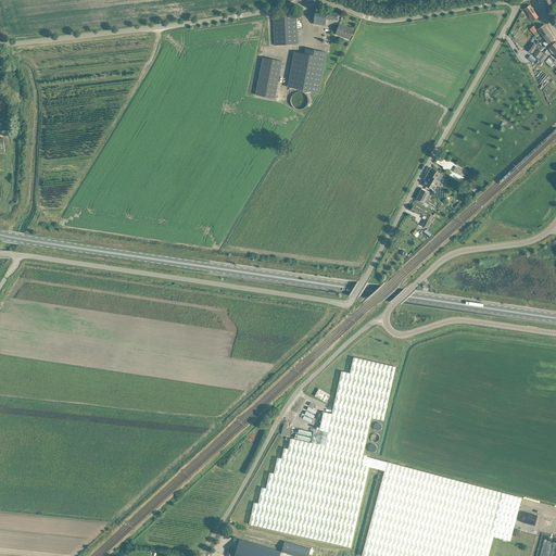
[(530,5),(525,9),(531,17),(529,19),(532,22),(539,17),(530,5)]
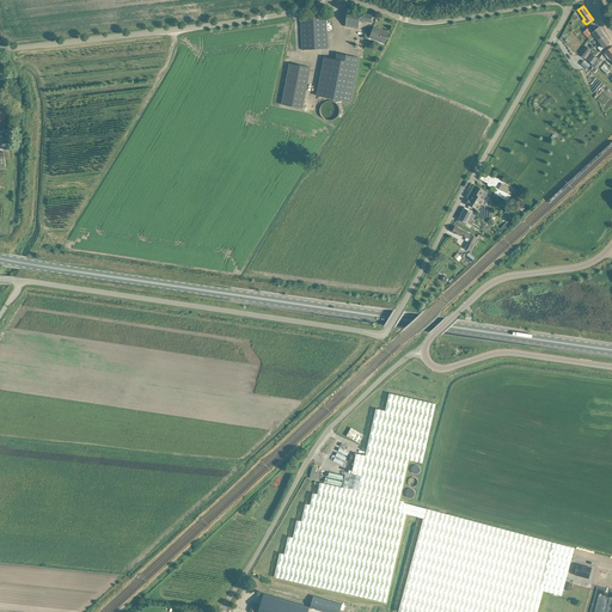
[(347,12),(347,17),(346,26),(359,29),(360,20),(361,22),(361,23),(367,23),(367,22),(372,23),(373,16),(347,12)]
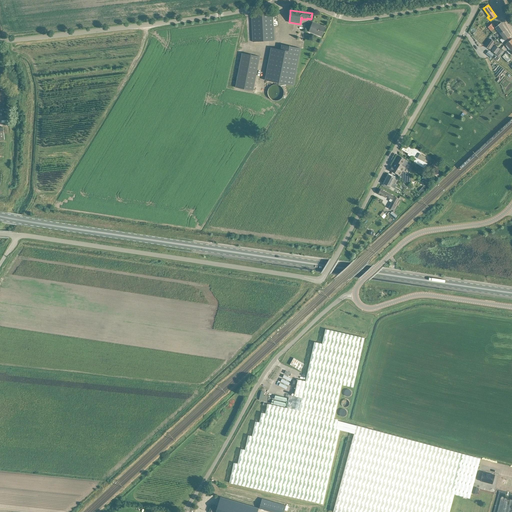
[(278,26),(278,19),(277,14),(259,15),(252,16),(252,21),(253,42),(275,41),(274,26),(278,26)]
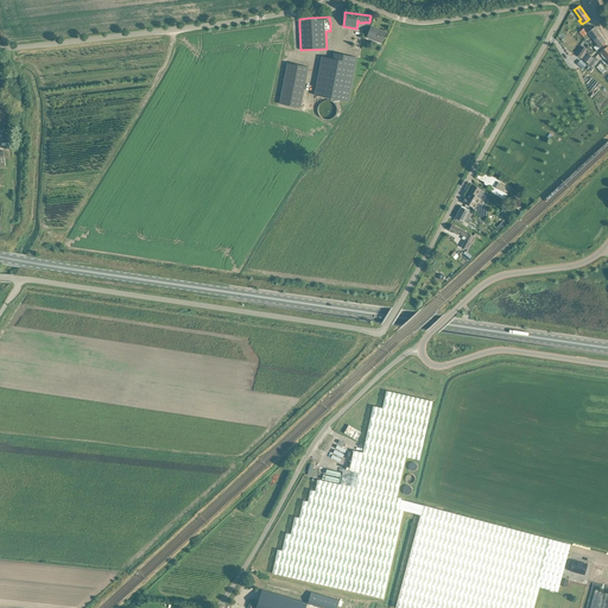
[(372,27),(369,32),(367,37),(382,43),(386,32),(372,27)]
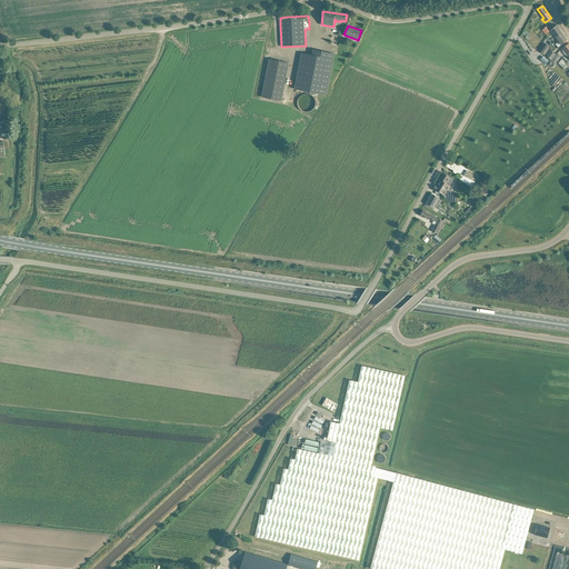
[(547,26),(542,30),(546,35),(550,30),(551,29),(548,26),(547,26)]
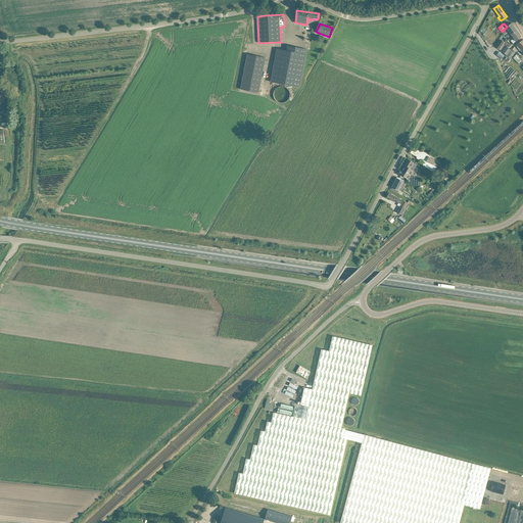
[(511,35),(517,31),(512,24),(502,32),(505,35),(509,32),(511,35)]
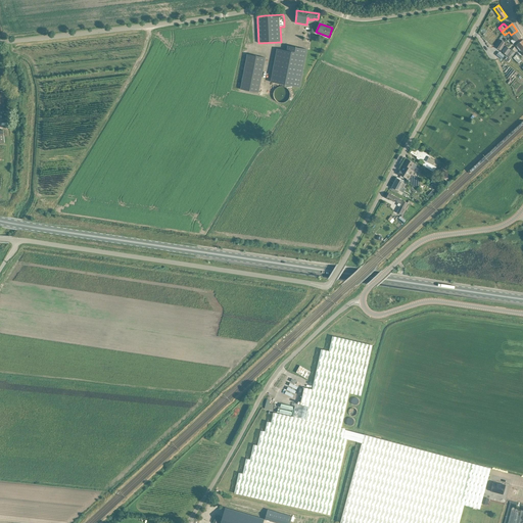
[(517,31),(511,35),(514,38),(511,41),(513,44),(521,37),(517,31)]
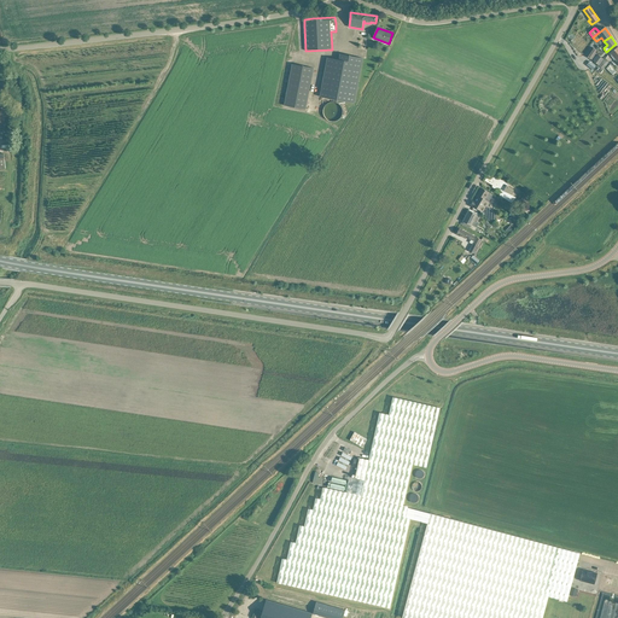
[(592,59),(598,51),(592,47),(586,56),(592,59)]
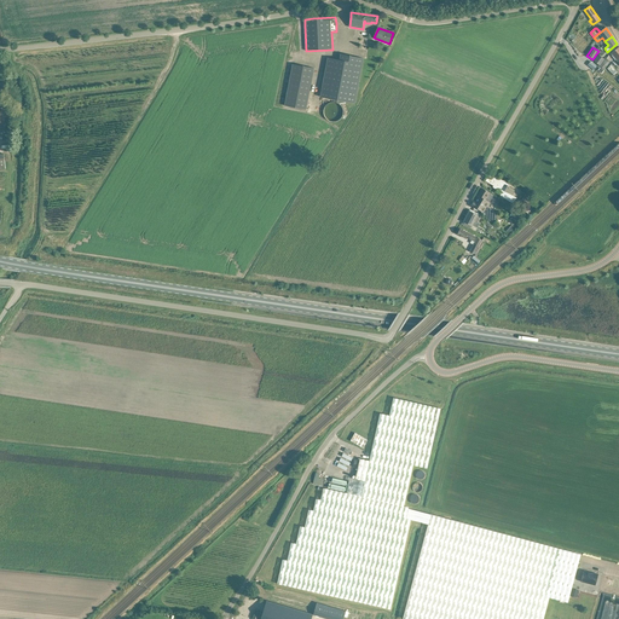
[(328,58),(320,97),(354,104),(364,58),(341,55),(340,59),(328,58)]
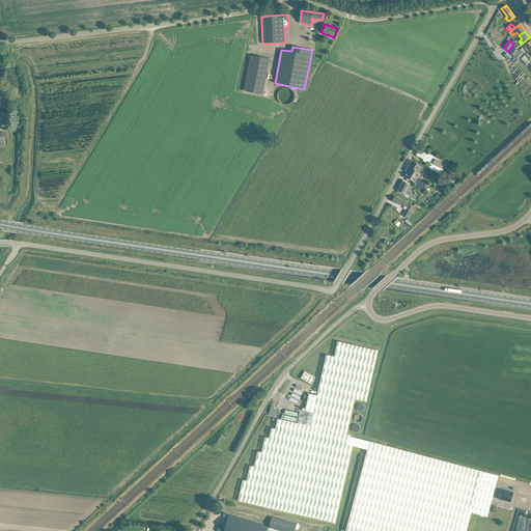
[(513,47),(509,52),(514,56),(519,51),(513,47)]
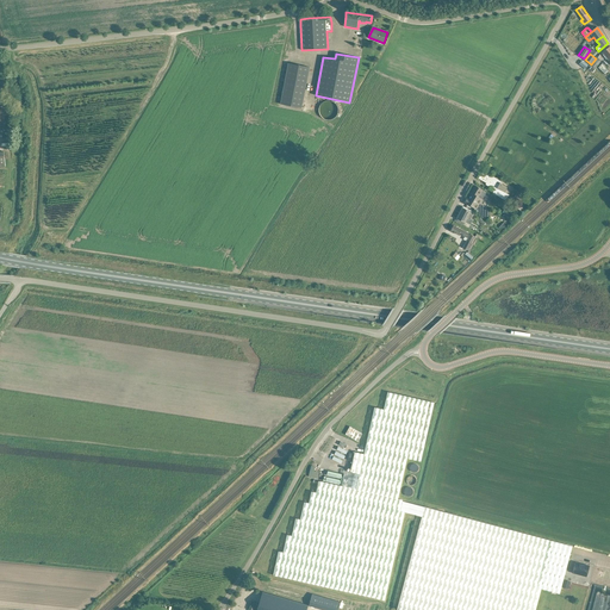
[(281,104),(302,109),(310,68),(288,63),(281,104)]
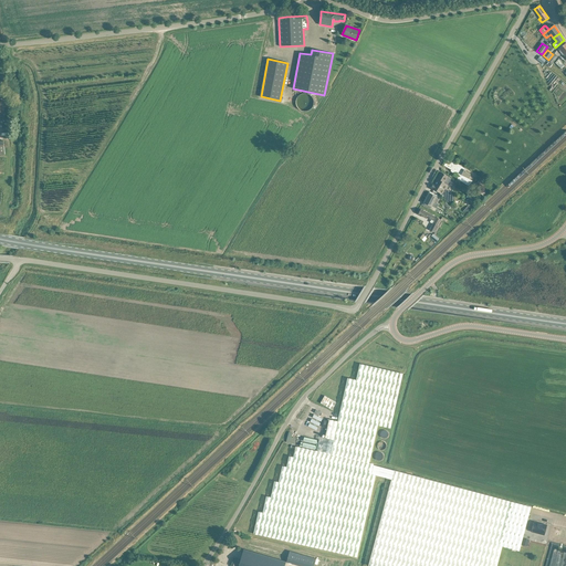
[(306,94),(305,93),(304,93),(303,94),(301,94),(300,95),(299,96),(297,97),(296,98),(296,100),(296,102),(296,103),(296,104),(296,105),(297,107),(299,108),(299,109),(300,109),(301,111),(302,111),(303,112),(305,112),(306,112),(308,111),(310,111),(311,109),(312,108),(313,107),(314,106),(314,104),(314,101),(314,100),(313,97),(312,96),(310,95),(308,94),(306,94)]
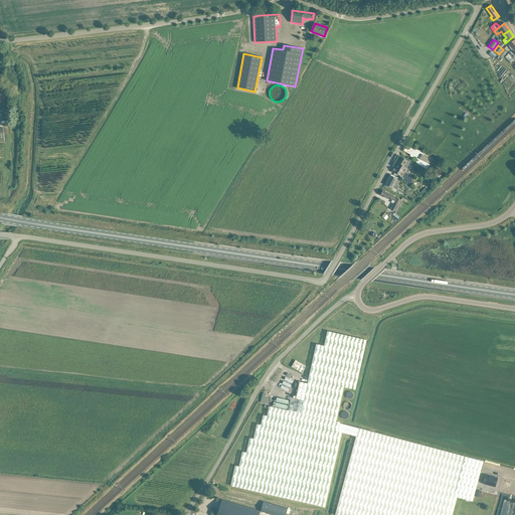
[(411,147),(411,146),(410,146),(408,145),(404,151),(413,156),(412,157),(418,160),(415,165),(418,166),(419,164),(426,169),(430,165),(425,163),(428,158),(425,157),(426,156),(411,147)]
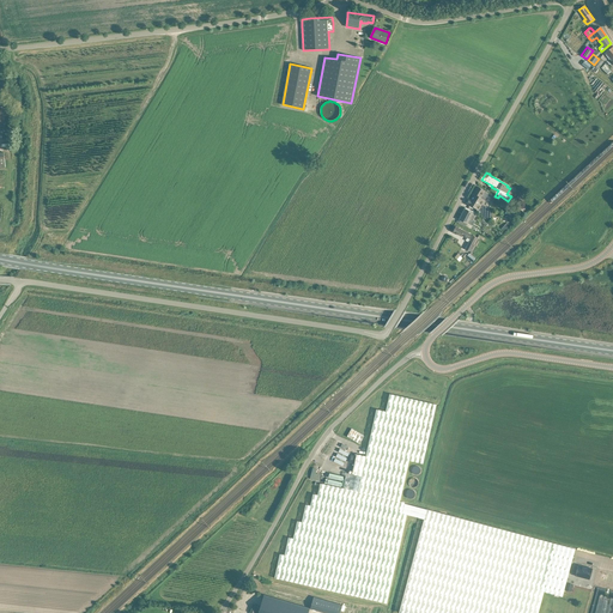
[(485,192),(483,189),(478,187),(467,204),(480,211),(486,200),(481,198),(485,192)]
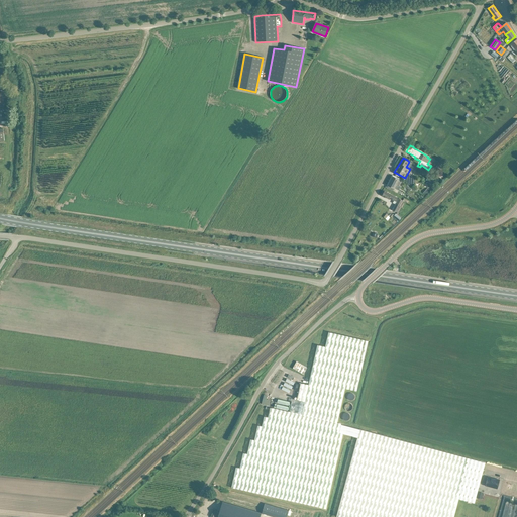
[(399,180),(397,179),(393,176),(388,186),(387,188),(397,193),(399,191),(394,188),(396,186),(398,187),(401,181),(399,180)]
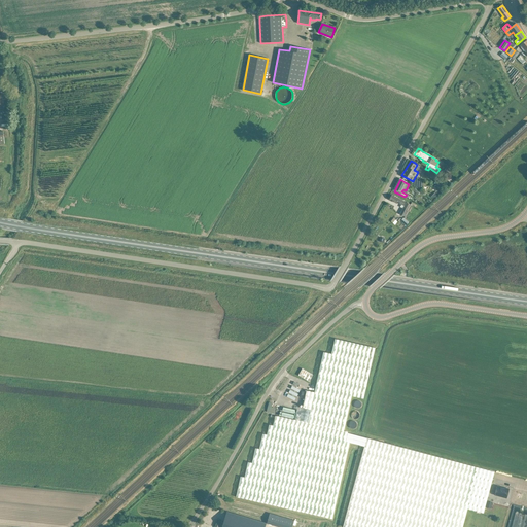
[(436,191),(430,198),(434,201),(440,195),(436,191)]
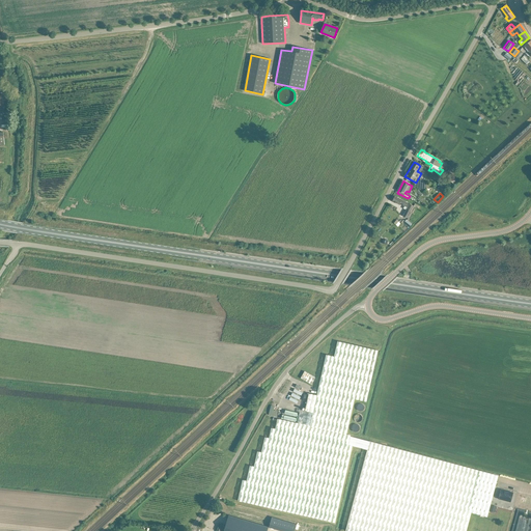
[(408,203),(399,199),(395,196),(393,201),(397,203),(399,204),(400,203),(406,206),(408,207),(403,216),(409,219),(412,213),(413,214),(415,210),(413,208),(414,206),(408,203)]
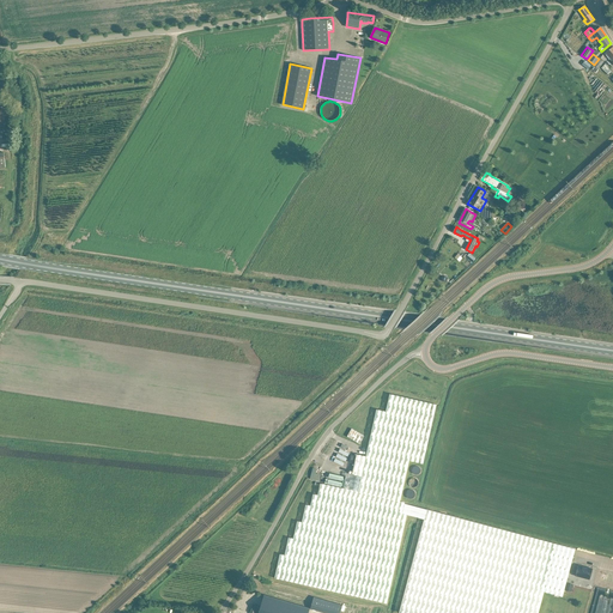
[(502,271),(508,275),(521,262),(515,258),(502,271)]
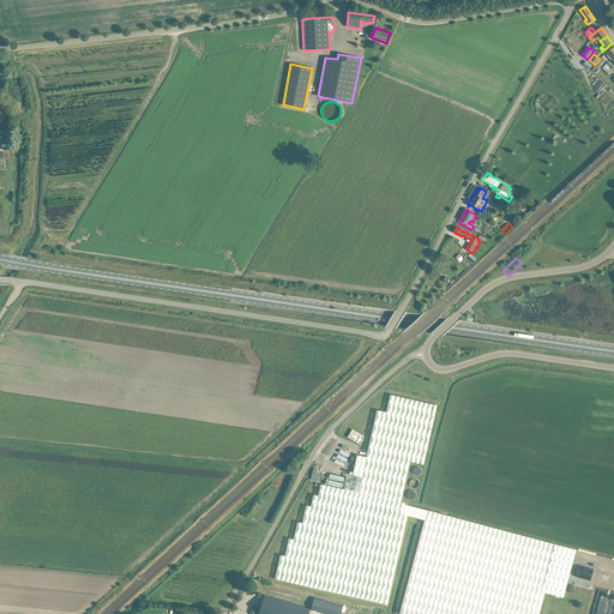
[(281,554),(275,581),(381,603),(387,605),(408,516),(425,521),(399,613),(401,613),(539,613),(545,593),(564,597),(577,549),(417,507),(405,504),(405,503),(401,501),(410,461),(423,464),(425,459),(437,404),(390,395),(386,413),(377,410),(367,457),(357,455),(353,475),(347,474),(343,489),(321,485),(319,495),(313,494),(311,506),(306,505),(302,523),(298,522),(294,540),(289,539),(286,555),(281,554)]
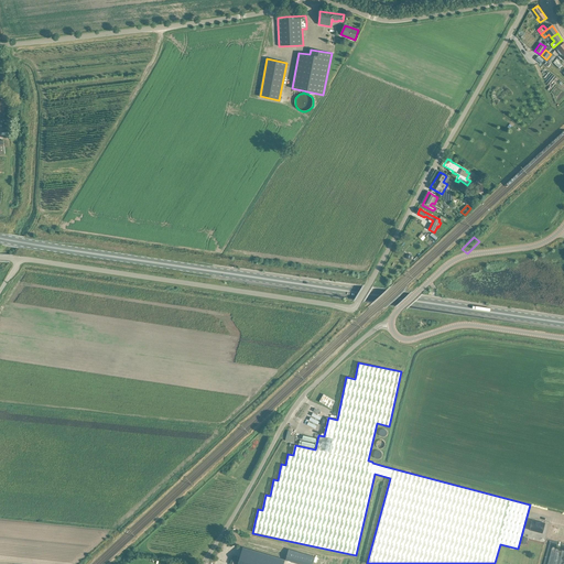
[(324,394),(320,402),(331,409),(335,401),(324,394)]
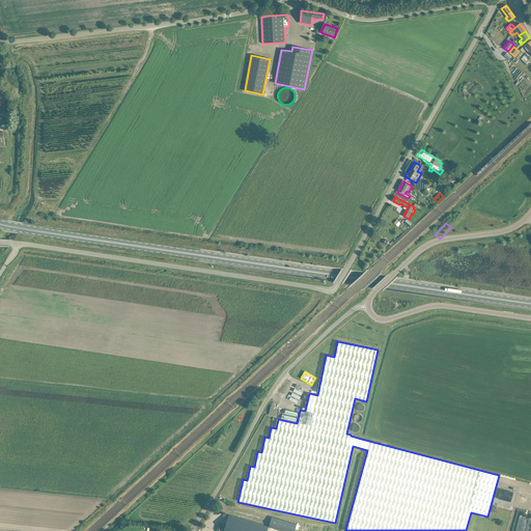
[(300,380),(292,394),(303,399),(306,392),(300,390),(302,384),(304,384),(305,383),(300,380)]
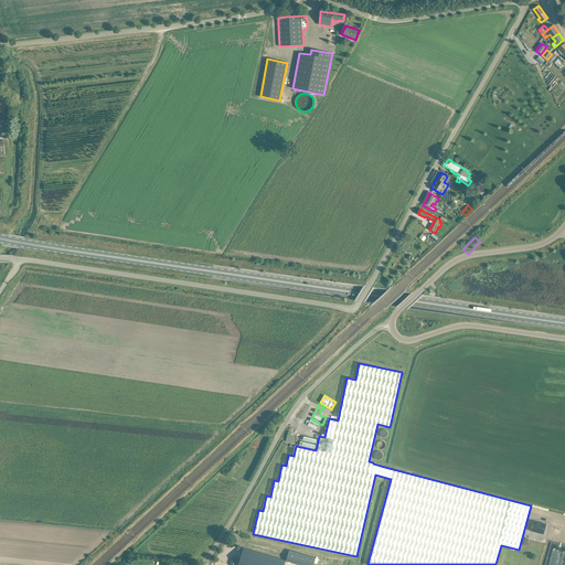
[(533,522),(531,531),(543,534),(545,525),(533,522)]
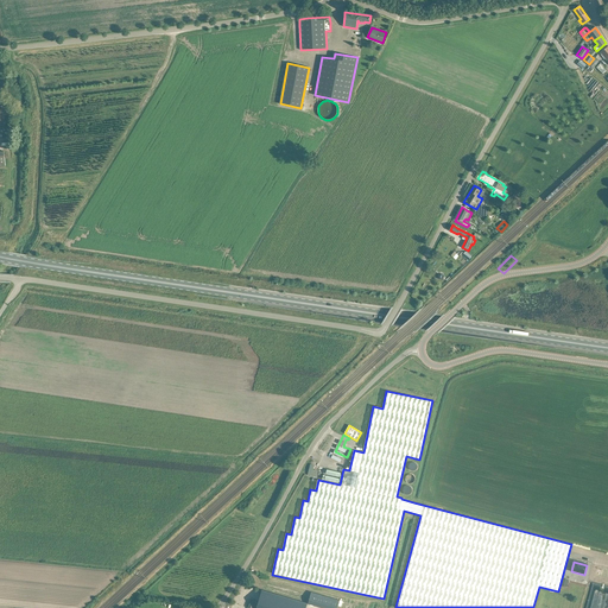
[(305,607),(308,603),(267,591),(261,590),(259,602),(252,601),(249,607),(305,607)]
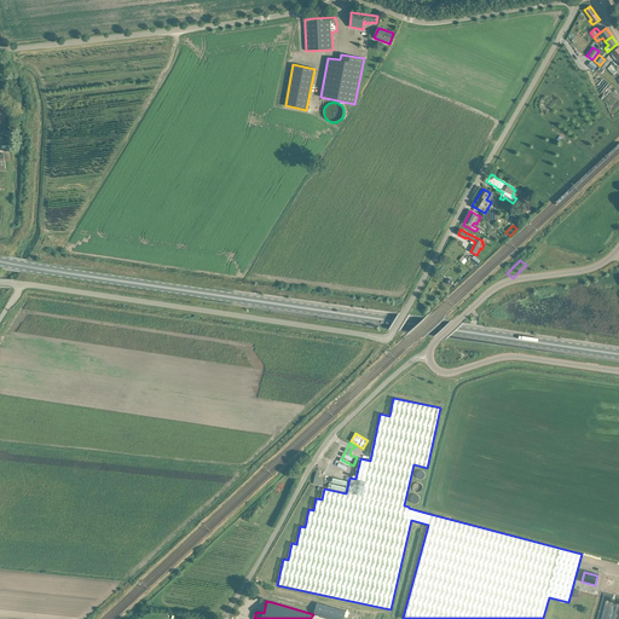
[(327,618),(343,618),(346,612),(317,603),(313,615),(327,618)]
